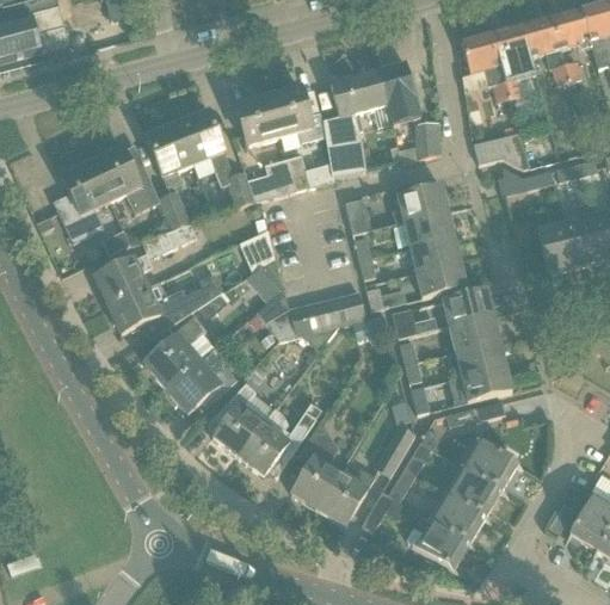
[(42,51),(68,44),(62,22),(59,7),(42,12),(38,0),(35,0),(13,6),(17,17),(0,20),(0,5),(2,5),(1,0),(0,0),(0,65),(43,54),(42,51)]
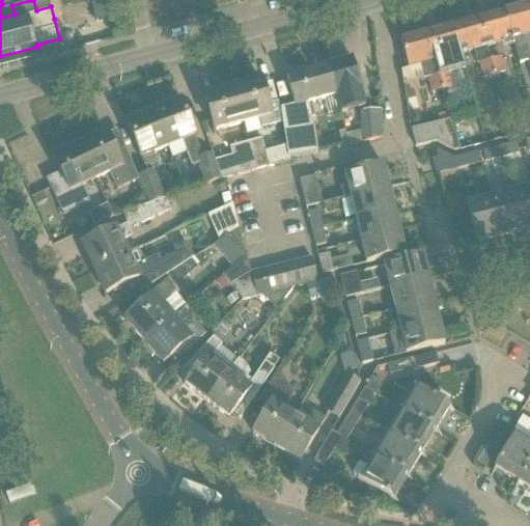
[(529,0),(505,8),(512,35),(517,49),(529,44),(529,0)]
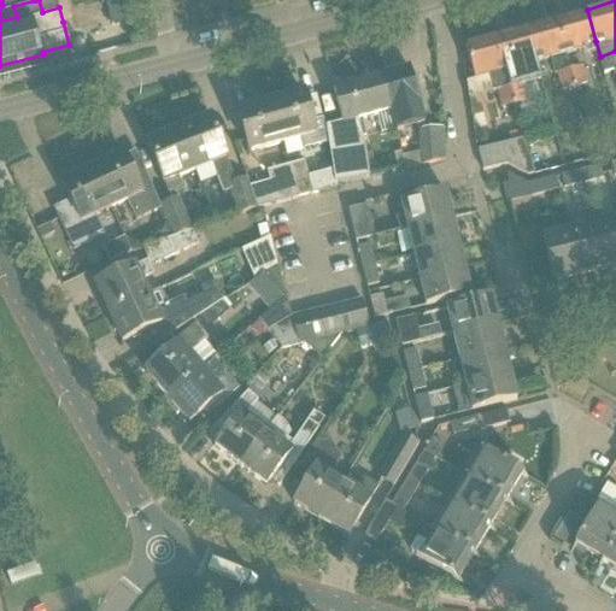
[(565,50),(596,41),(587,9),(557,17),(565,50)]
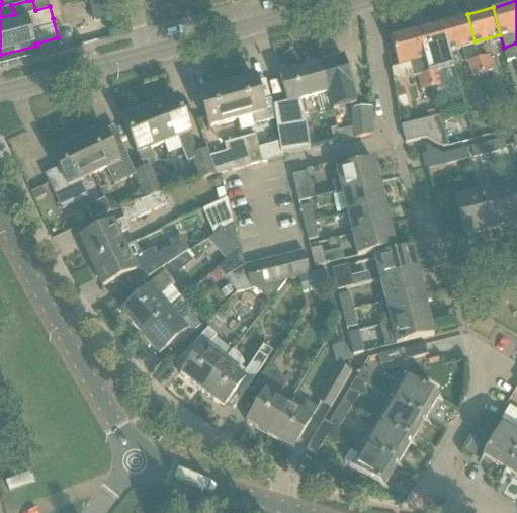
[(475,41),(467,14),(442,21),(450,49),(462,46),(465,58),(467,57),(468,58),(467,59),(471,72),(483,69),(479,55),(479,56),(475,41)]
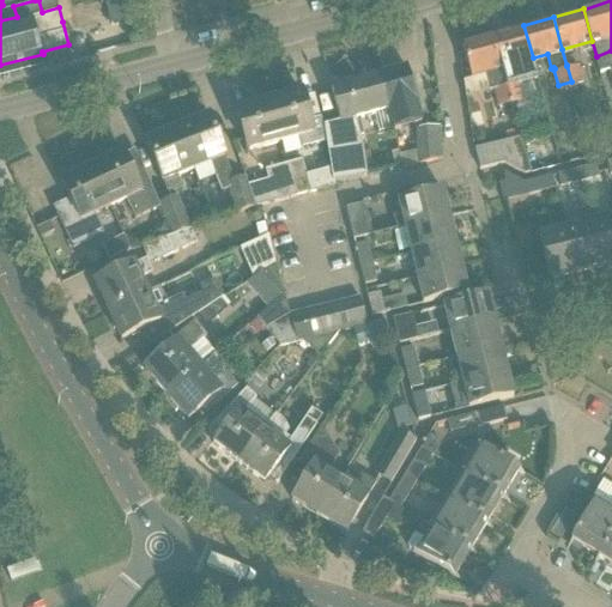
[(532,58),(533,58),(523,25),(494,34),(502,66),(532,58)]
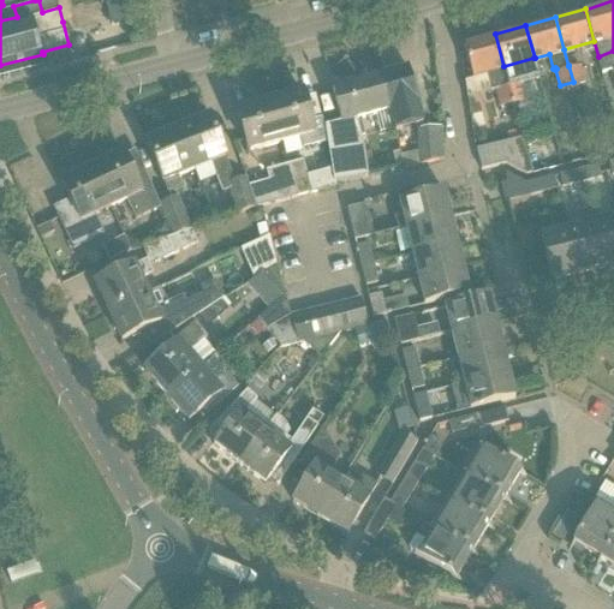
[(508,82),(504,66),(495,34),(464,42),(474,75),(487,71),(492,88),(496,87),(501,102),(513,100),(508,82)]
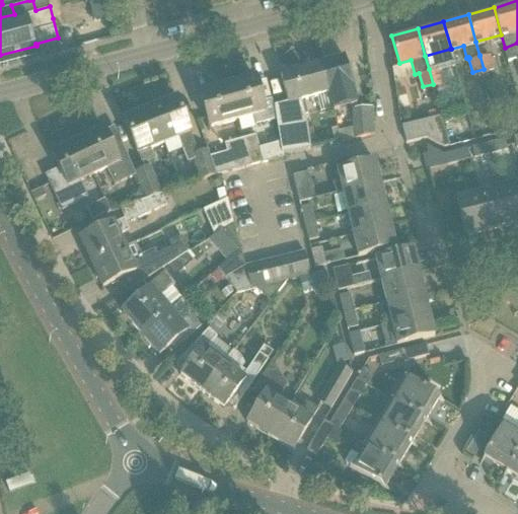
[(484,69),(494,66),(490,53),(479,55),(484,69)]
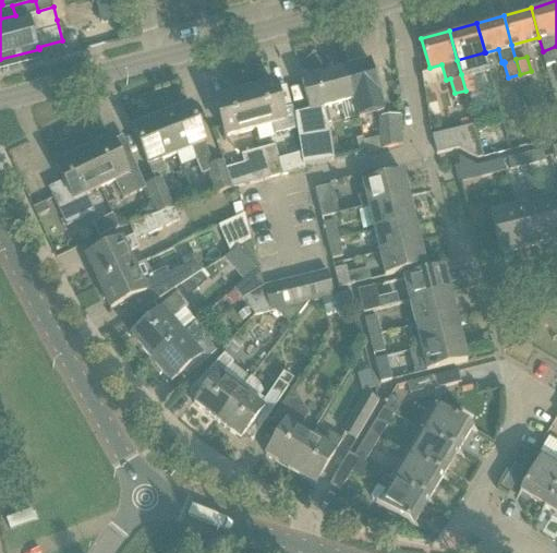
[(359,113),(377,108),(384,106),(371,58),(346,64),(353,96),(359,113)]
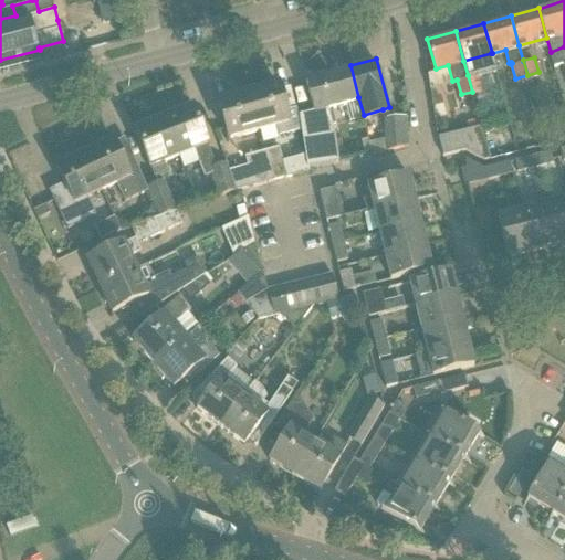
[(300,115),(301,126),(302,126),(306,151),(307,164),(338,159),(338,158),(335,137),(334,130),(328,106),(358,97),(351,65),(306,77),(314,108),(299,113),(300,115)]
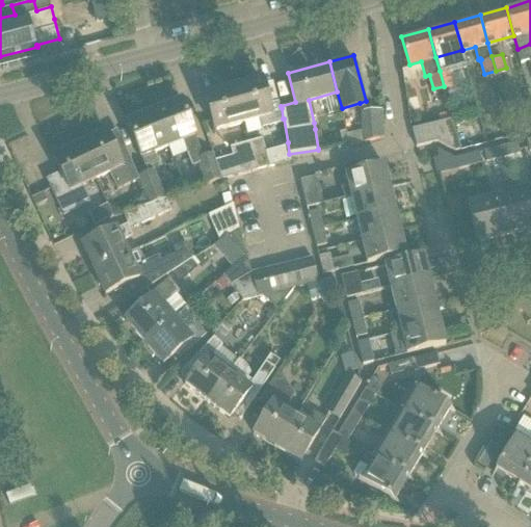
[(444,86),(454,83),(450,68),(440,71),(444,86)]
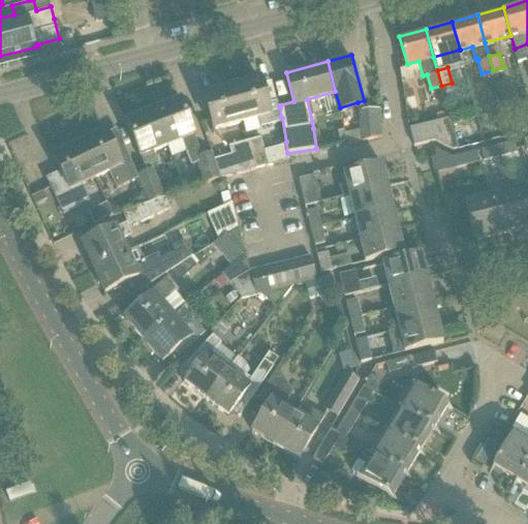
[(231,84),(242,120),(258,116),(260,123),(281,118),(280,108),(279,105),(277,98),(267,101),(260,76),(231,84)]
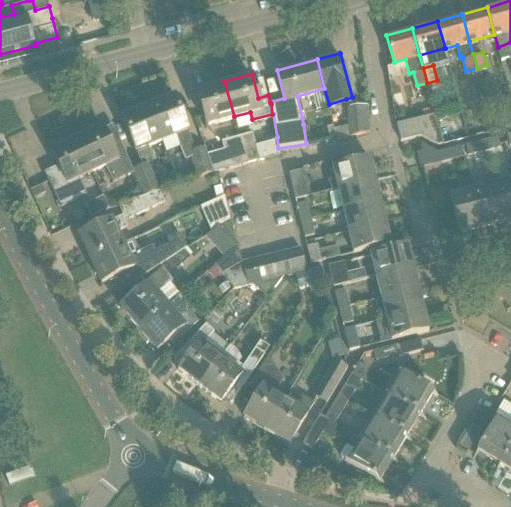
[(234,116),(224,81),(198,88),(207,124),(234,116)]
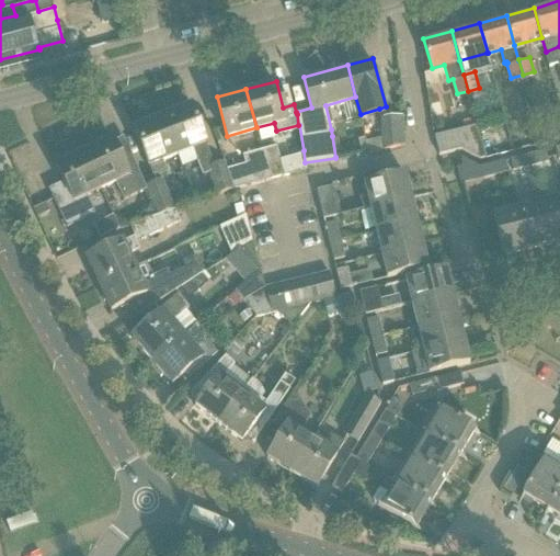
[(559,102),(546,105),(555,137),(559,135),(559,102)]
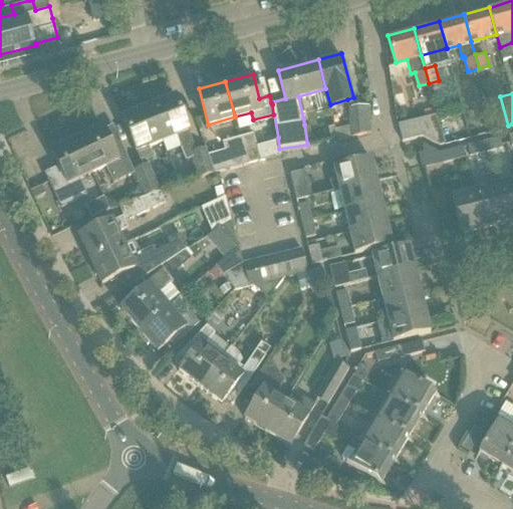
[(183,147),(195,143),(176,94),(148,105),(161,139),(175,133),(177,132),(183,147)]
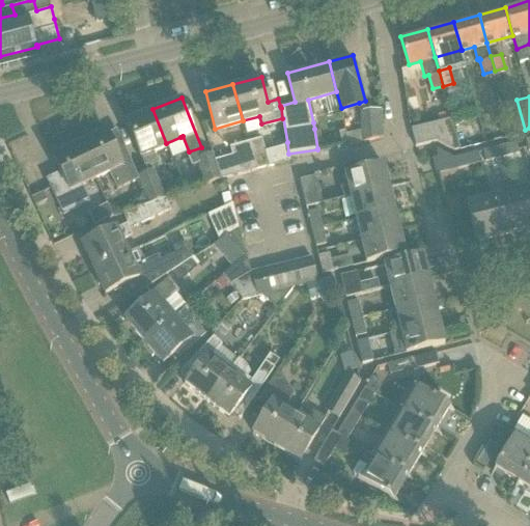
[(363,127),(347,131),(351,141),(351,142),(384,135),(382,107),(361,108),(363,127)]
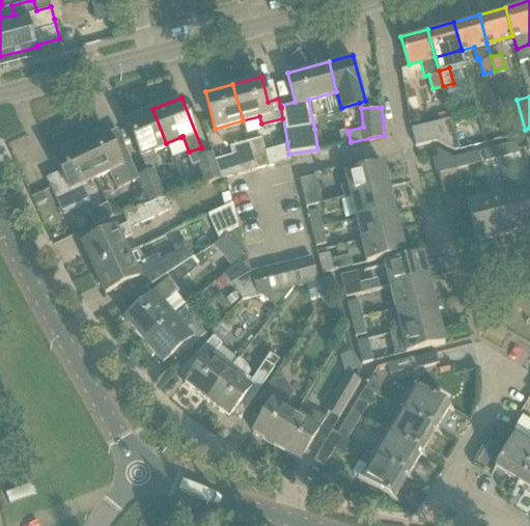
[(438,111),(440,118),(444,117),(452,115),(450,108),(438,111)]
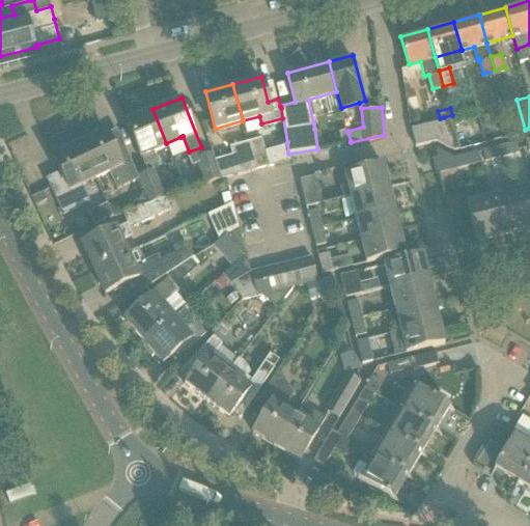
[(128,119),(135,139),(144,162),(155,158),(151,149),(166,143),(152,109),(128,119)]
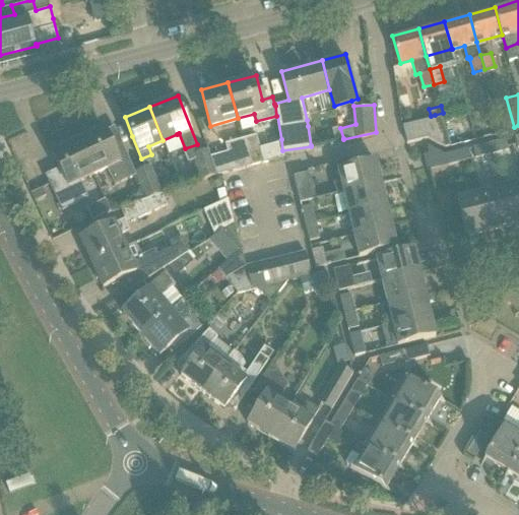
[(407,140),(427,135),(430,135),(445,144),(450,143),(443,114),(423,118),(403,123),(407,140)]
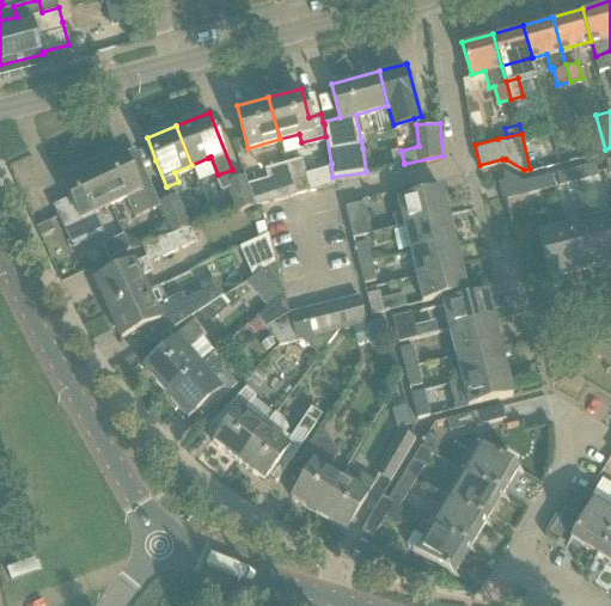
[(547,146),(529,150),(532,165),(550,160),(547,146)]
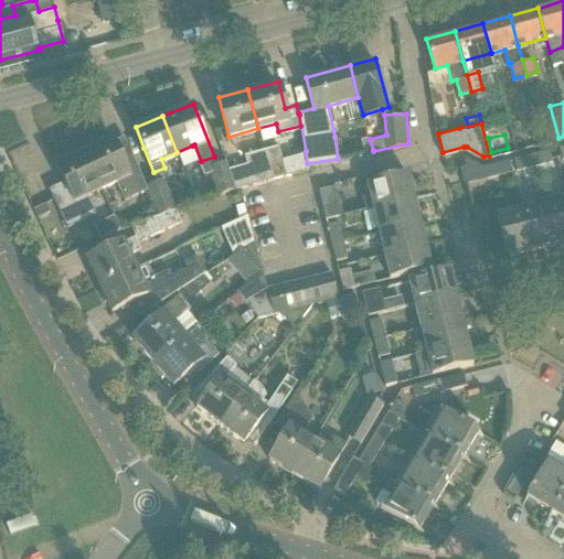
[(84,151),(100,186),(116,179),(124,197),(147,186),(145,183),(147,183),(140,168),(131,148),(120,153),(113,138),(84,151)]
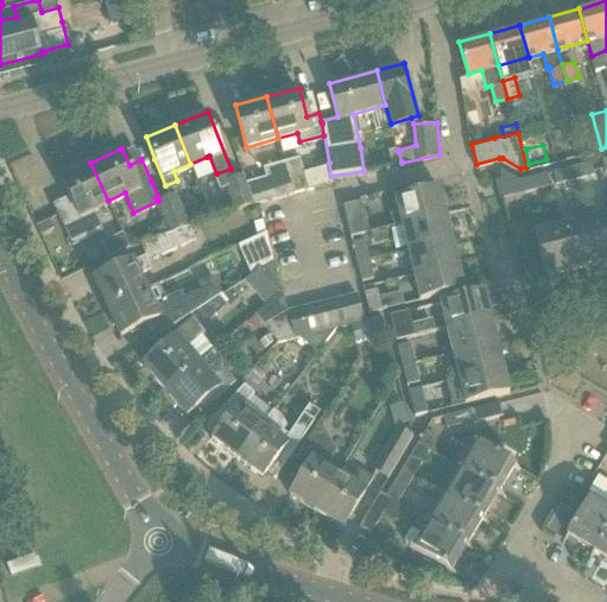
[(304,170),(303,164),(301,154),(283,159),(292,191),(309,187),(304,170)]
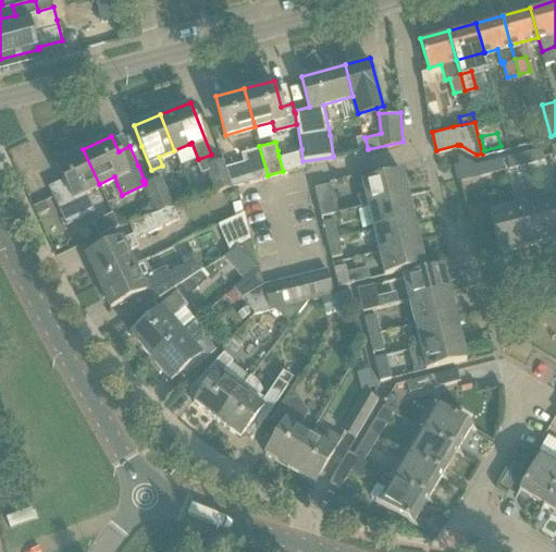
[(259,146),(242,151),(249,180),(268,175),(259,146)]
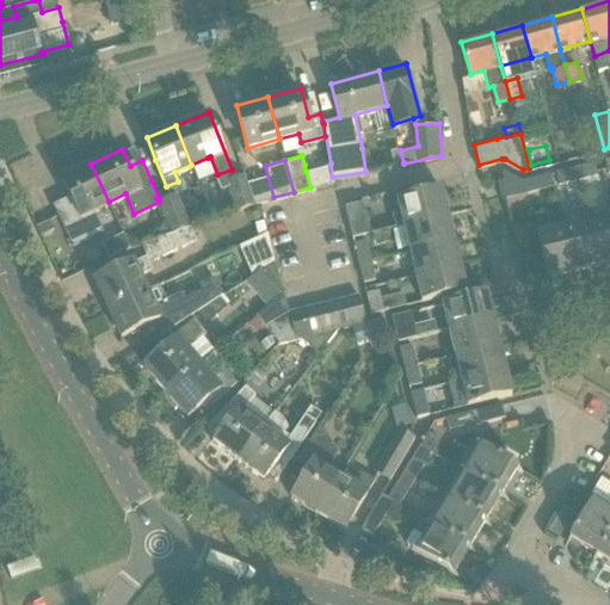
[(575,166),(579,178),(597,173),(595,161),(575,166)]
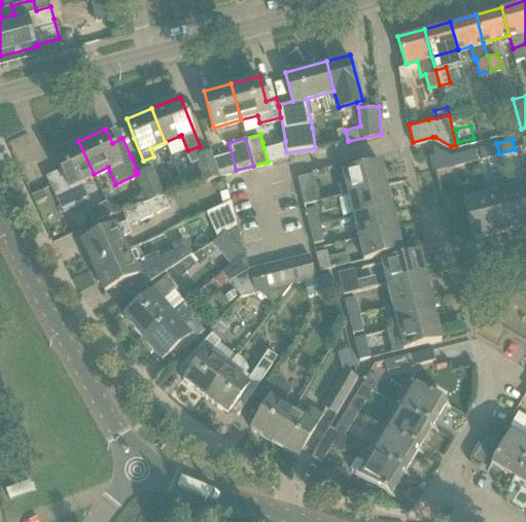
[(94,174),(78,141),(54,152),(64,176),(49,182),(63,210),(81,201),(89,198),(80,180),(94,174)]
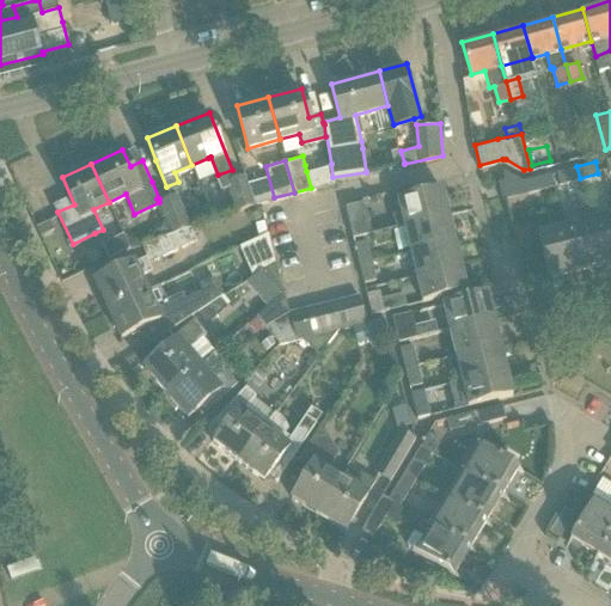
[(331,164),(306,171),(311,188),(333,182),(334,182),(333,177),(331,164)]
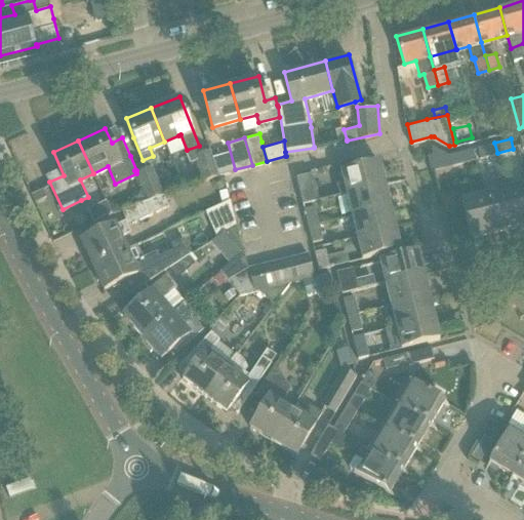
[(497,153),(494,143),(479,147),(481,157),(497,153)]
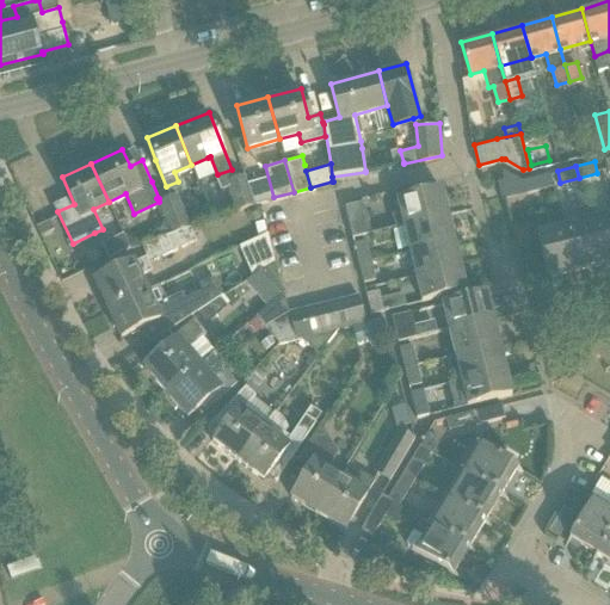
[(550,172),(524,179),(528,191),(554,184),(550,172)]
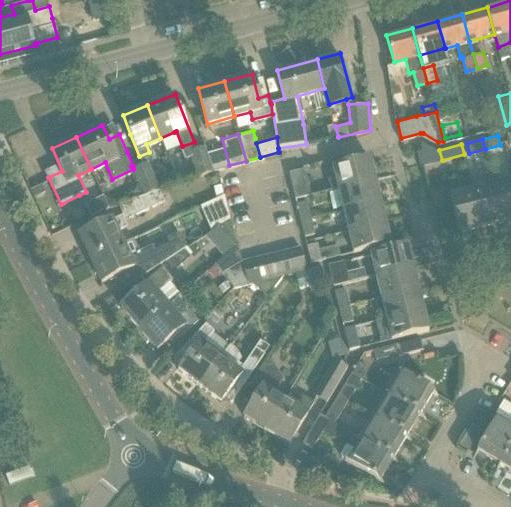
[(189,151),(190,155),(192,154),(199,175),(213,170),(213,169),(207,151),(205,145),(189,151)]
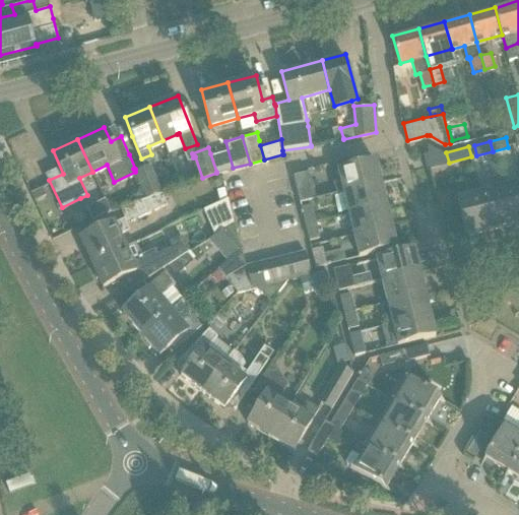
[(337,190),(343,189),(343,190),(381,181),(376,158),(338,168),(340,178),(334,179),(337,190)]
